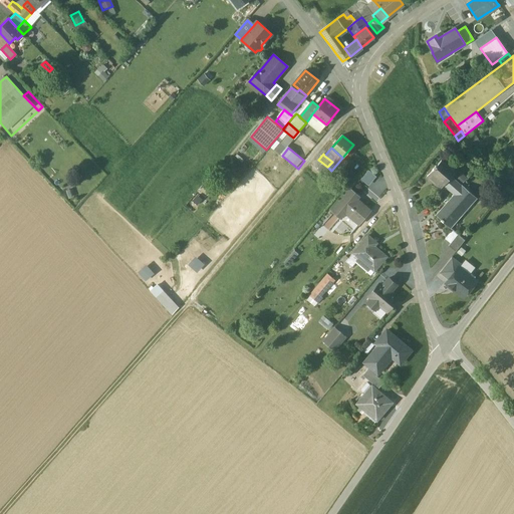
[(448,167),(442,161),(437,166),(436,165),(434,167),(435,168),(426,178),(440,190),(444,186),(452,177),(453,175),(446,169),(448,167)]
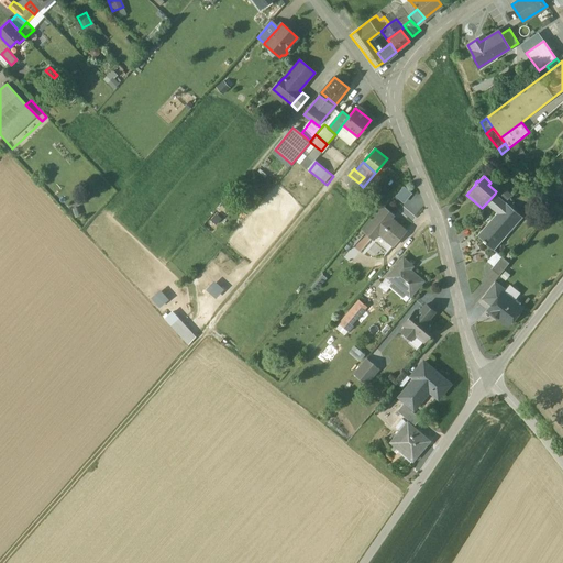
[(256,184),(262,192),(271,187),(266,178),(256,184)]
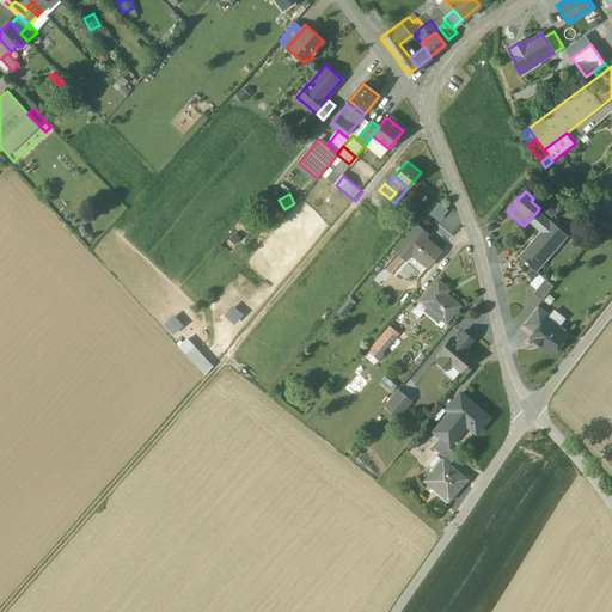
[(390,199),(384,194),(378,201),(389,210),(395,203),(390,199)]
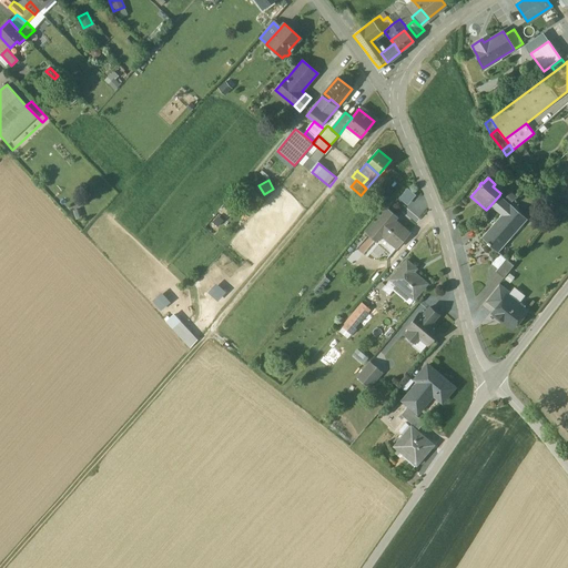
[(408,204),(416,194),(408,186),(399,198),(408,204)]
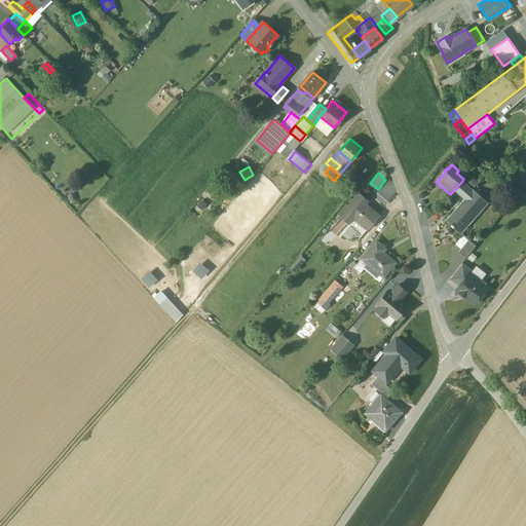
[(473,179),(467,184),(473,188),(477,182),(473,179)]
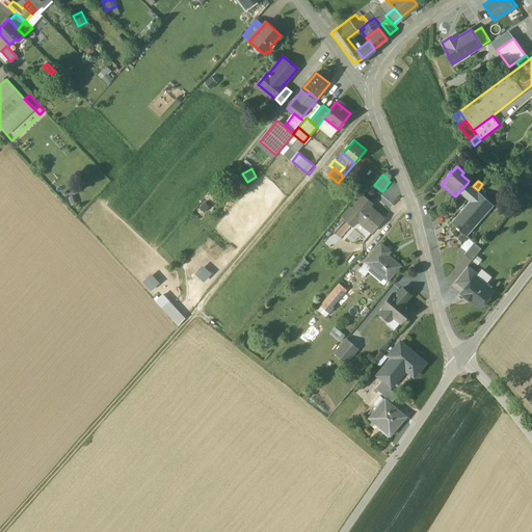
[(468,183),(459,192),(464,196),(470,202),(451,222),(456,227),(456,228),(467,237),(478,223),(475,221),(490,203),(473,187),(468,183)]
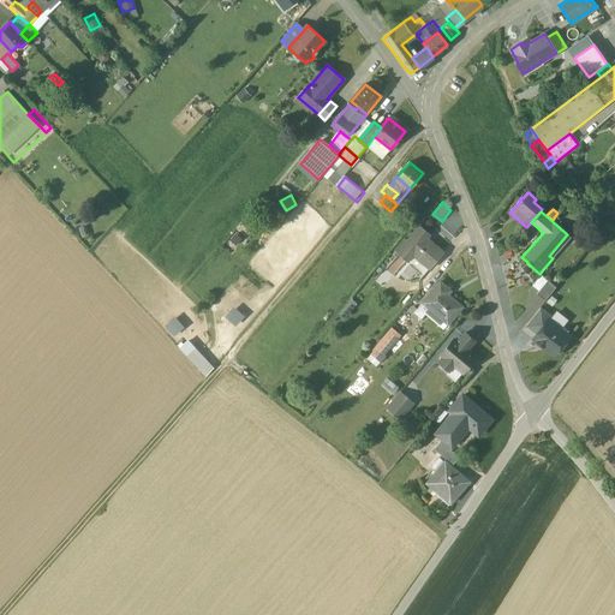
[(430,236),(419,226),(398,252),(408,261),(413,255),(430,268),(443,251),(428,238),(430,236)]
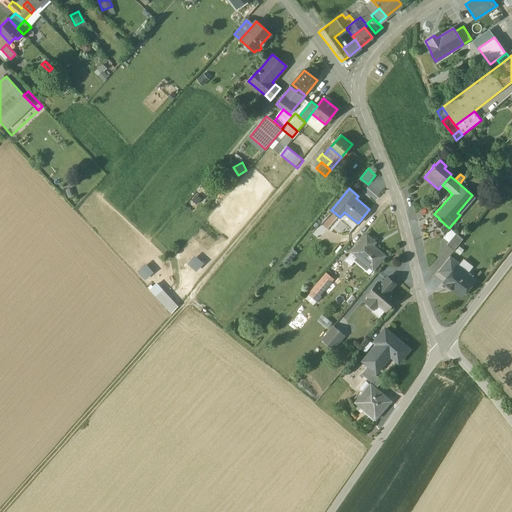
[(456,233),(447,245),(454,250),(463,239),(456,233)]
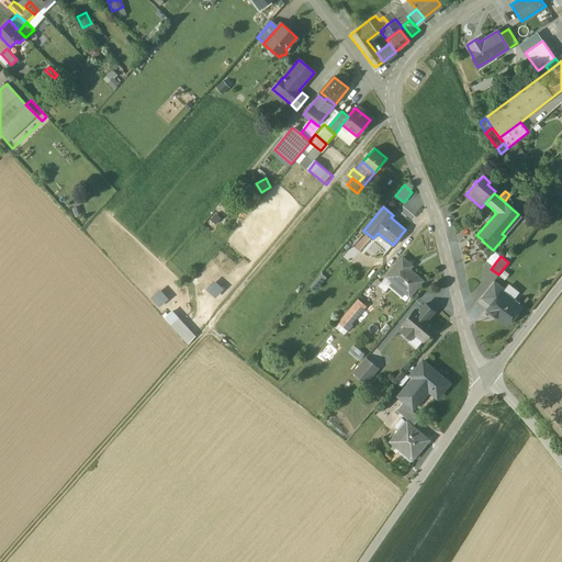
[(423,280),(409,268),(413,266),(403,257),(386,276),(394,282),(409,295),(423,280)]
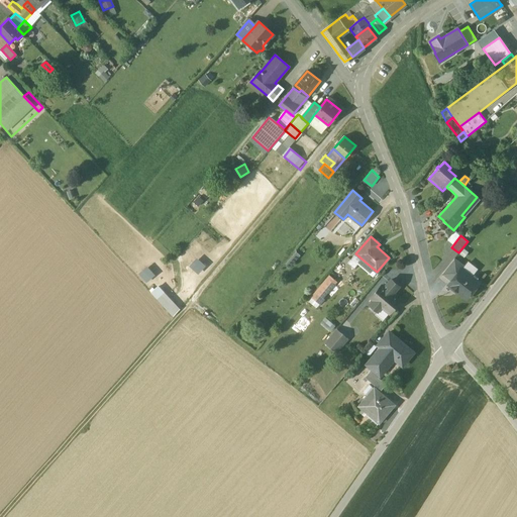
[(355,253),(348,263),(354,269),(363,260),(355,253)]
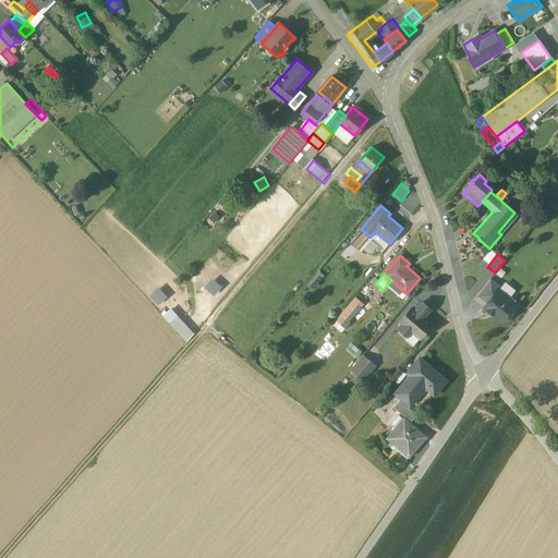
[(489,279),(477,294),(487,303),(497,290),(498,290),(500,288),(489,279)]
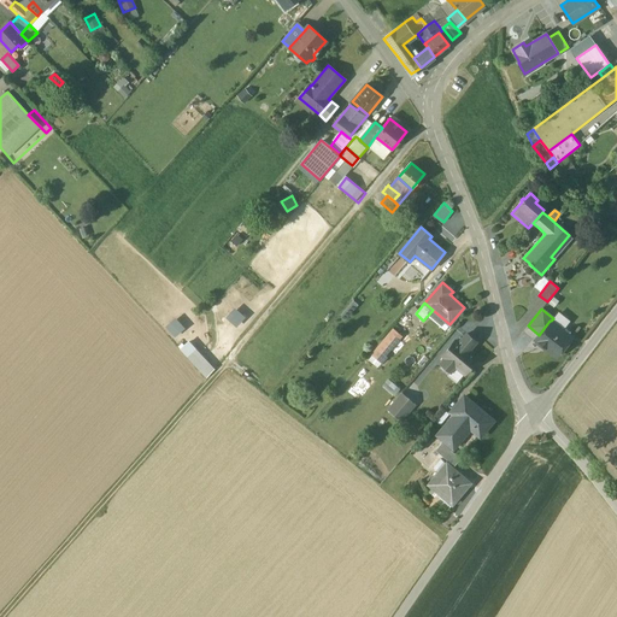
[(551,321),(550,321),(539,335),(535,340),(539,342),(540,341),(547,346),(546,347),(557,357),(571,338),(570,336),(570,331),(565,329),(560,329),(551,321)]
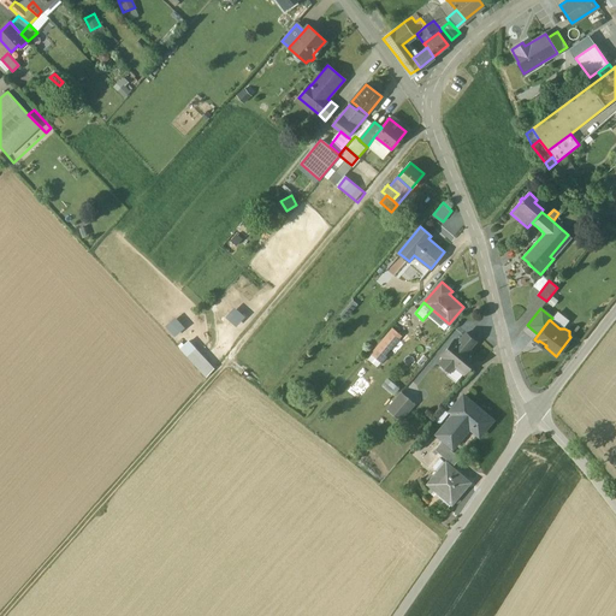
[(371,355),(381,362),(402,337),(391,330),(371,355)]
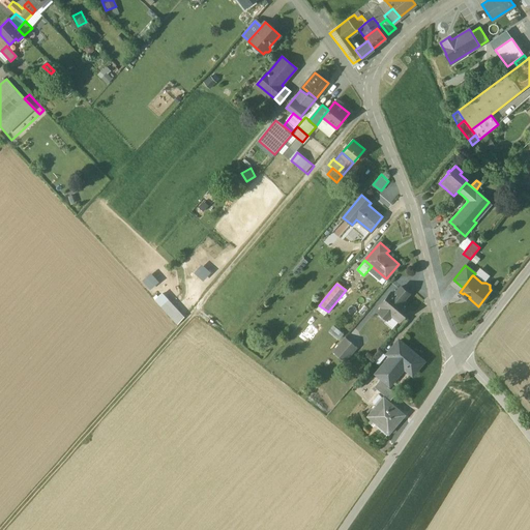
[(401,287),(394,295),(391,292),(381,305),(383,307),(379,313),(387,319),(391,314),(400,321),(410,308),(402,301),(409,294),(401,287)]
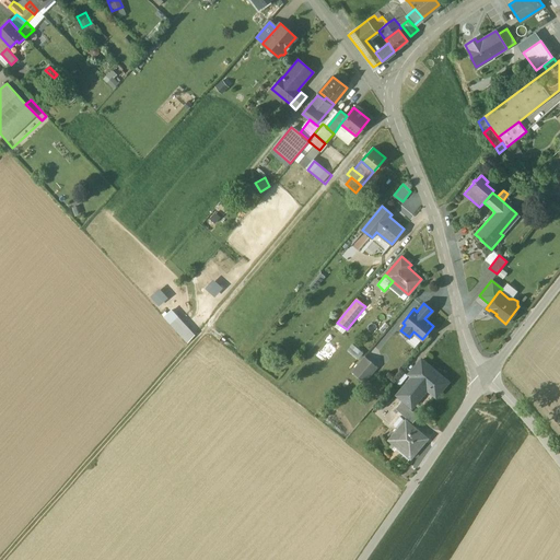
[(163,315),(188,341),(196,334),(172,307),(163,315)]
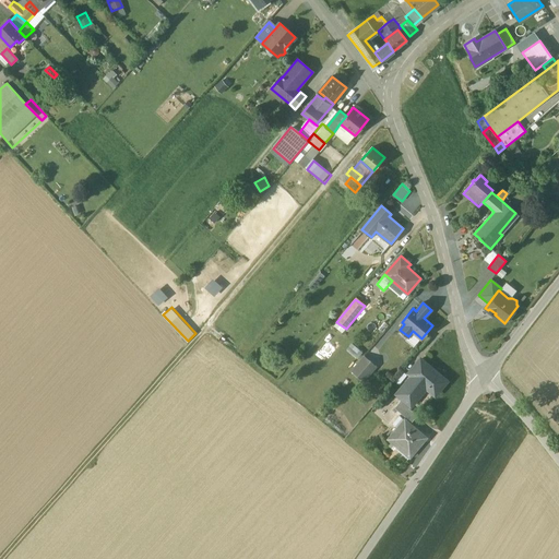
[(358,357),(363,352),(353,342),(347,348),(358,357)]
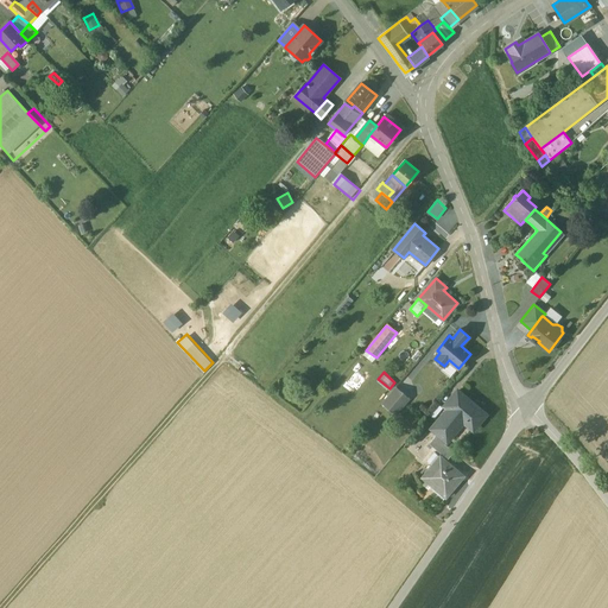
[(396,387),(382,404),(396,415),(410,399),(396,387)]
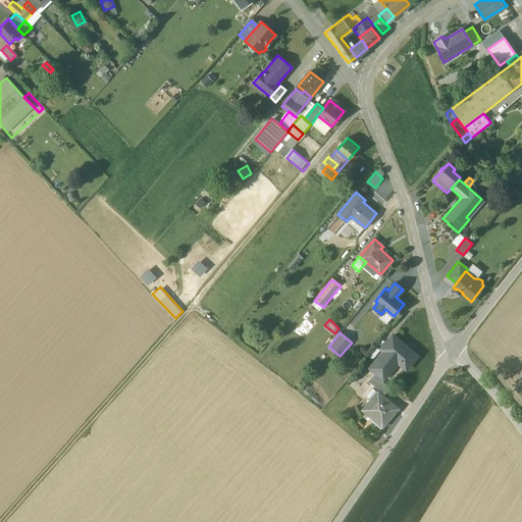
[(385,351),(371,368),(376,372),(379,374),(382,376),(398,357),(408,366),(417,356),(394,335),(382,349),(385,351)]
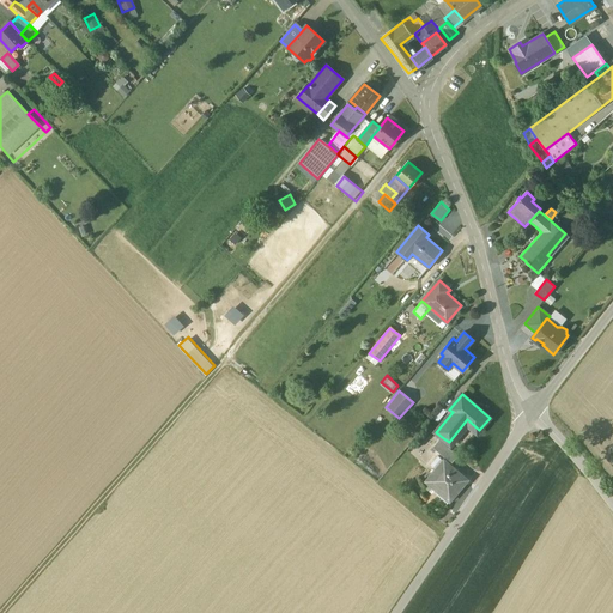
[(441,407),(432,417),(438,422),(447,412),(441,407)]
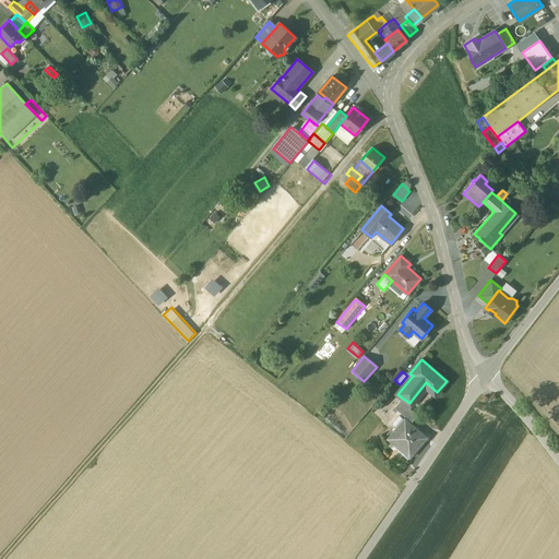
[(417,415),(404,404),(406,401),(403,399),(395,407),(412,421),(417,415)]
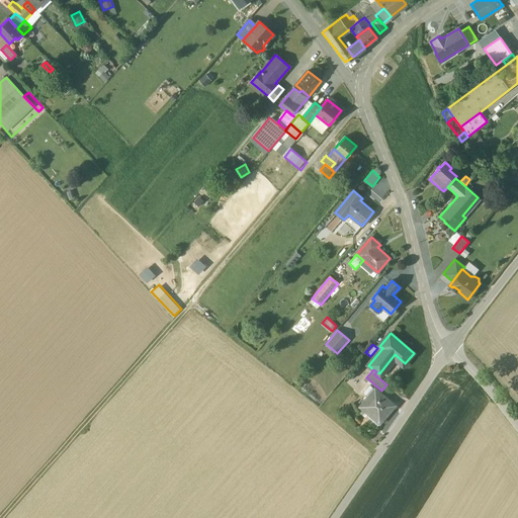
[(395,406),(375,389),(360,407),(368,413),(370,411),(381,421),(395,406)]
